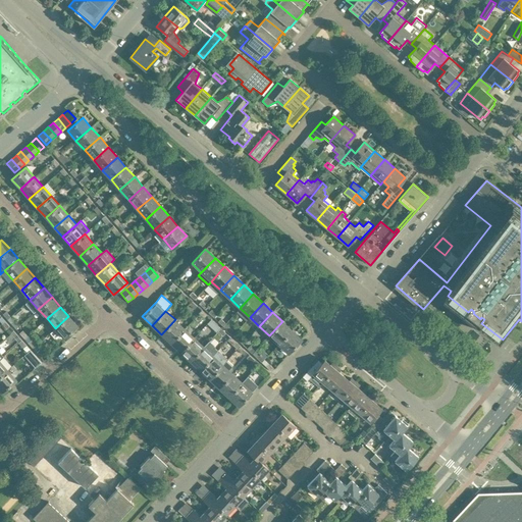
[(19,326),(11,316),(8,319),(16,328),(19,326)]
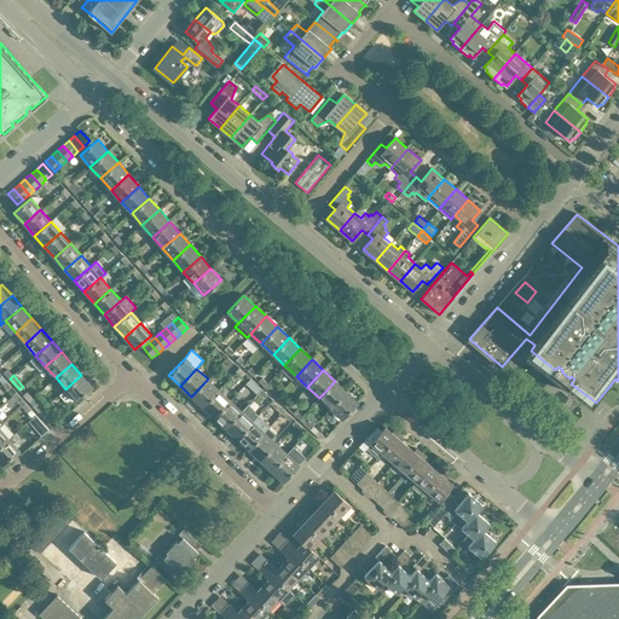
[(75,400),(92,387),(81,375),(65,389),(75,400)]
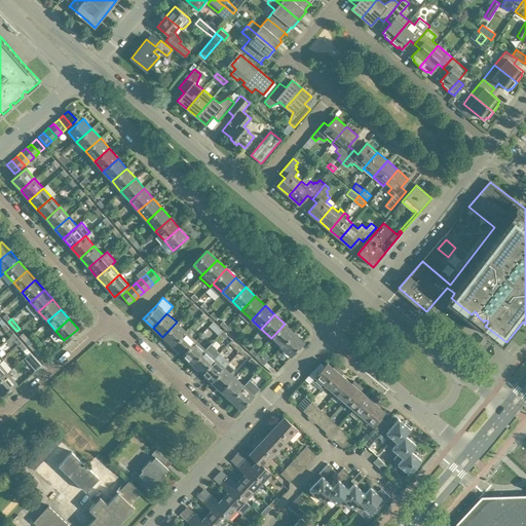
[(213,321),(210,326),(219,334),(220,333),(223,330),(218,326),(213,321)]
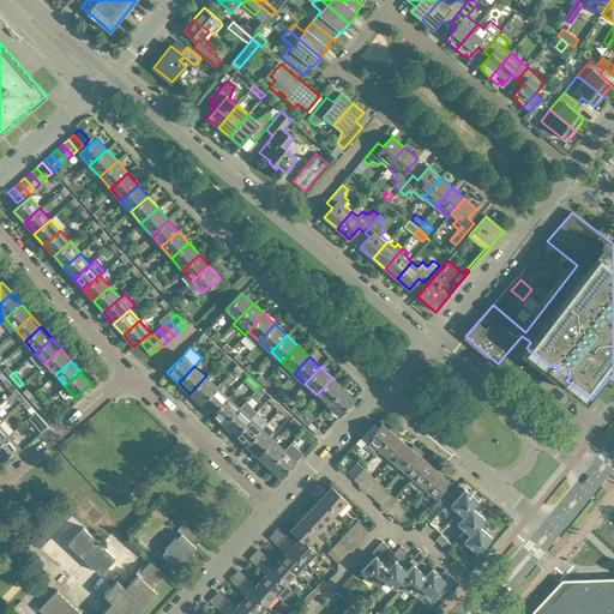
[(266,380),(260,374),(257,378),(263,384),(266,380)]
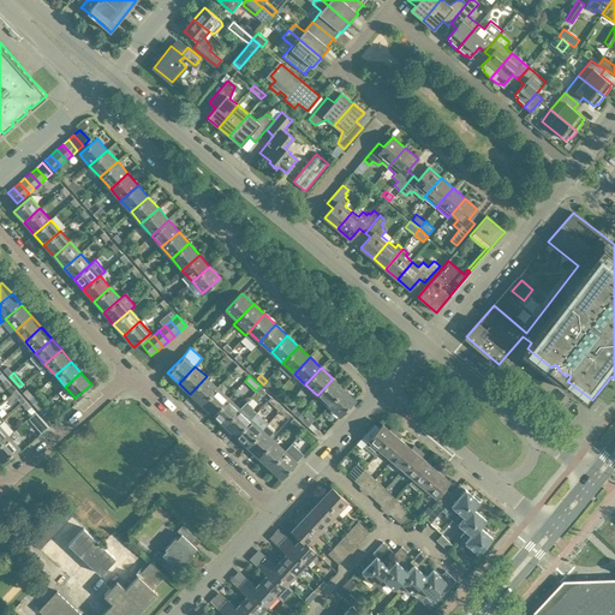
[(202,405),(218,387),(207,376),(190,394),(202,405)]
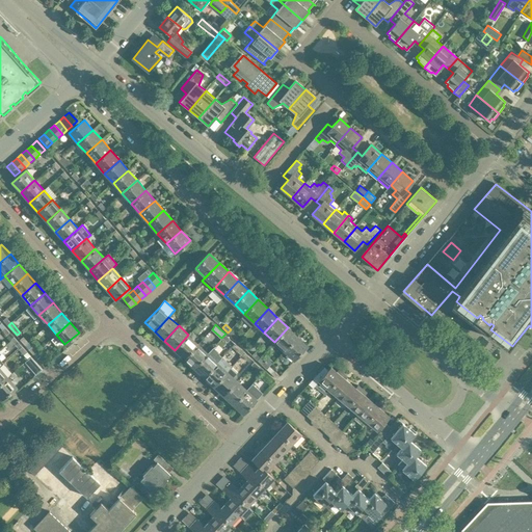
[(284,350),(297,336),(288,327),(274,342),(284,350)]
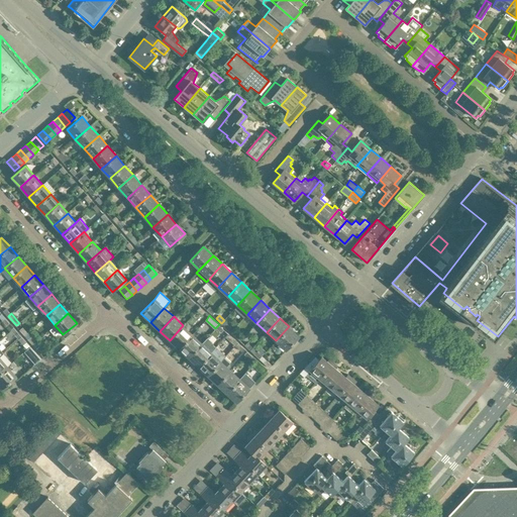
[(179,348),(193,334),(183,325),(170,340),(179,348)]
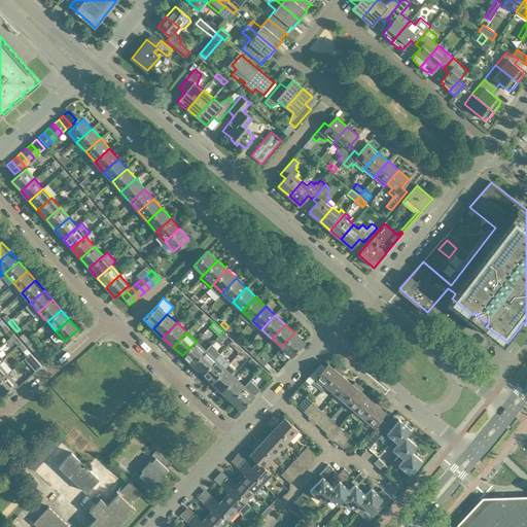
[(291,356),(304,343),(305,342),(294,332),(281,347),(291,356)]
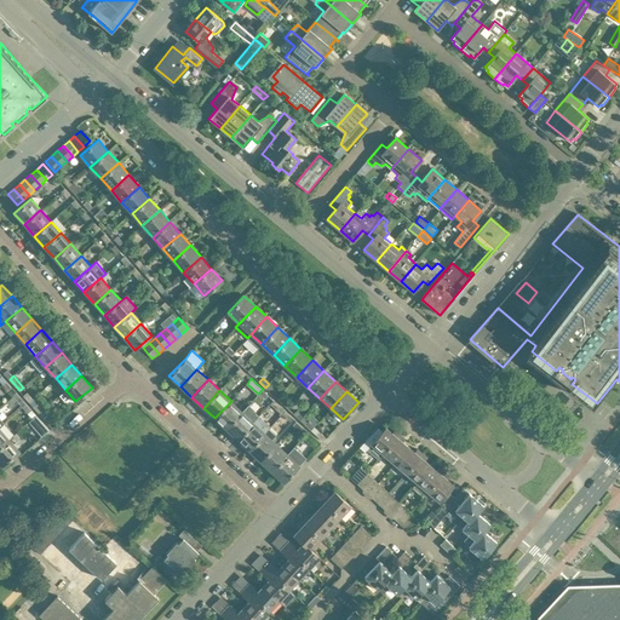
[(242,412),(231,401),(214,418),(227,429),(242,412)]
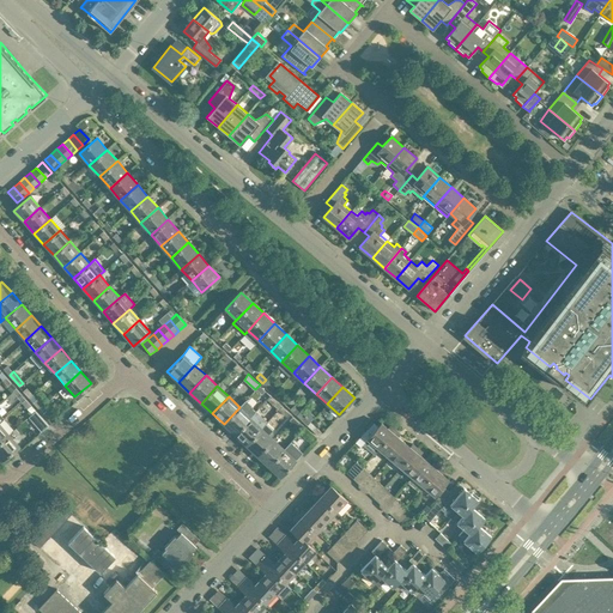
[(235,435),(250,418),(256,412),(253,408),(253,406),(246,400),(240,407),(224,424),(235,435)]
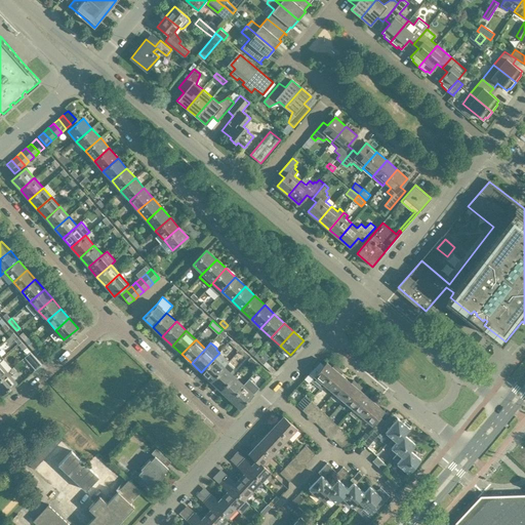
[(264,344),(260,350),(266,353),(270,347),(264,344)]
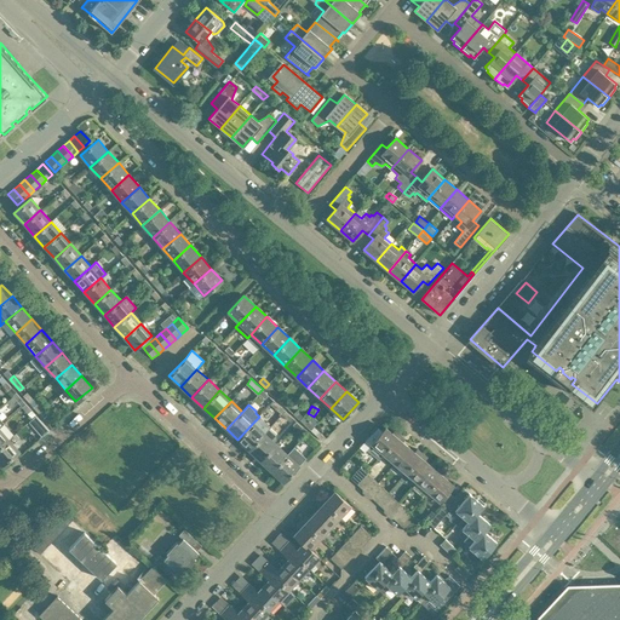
[(49,430),(36,415),(29,422),(41,437),(49,430)]
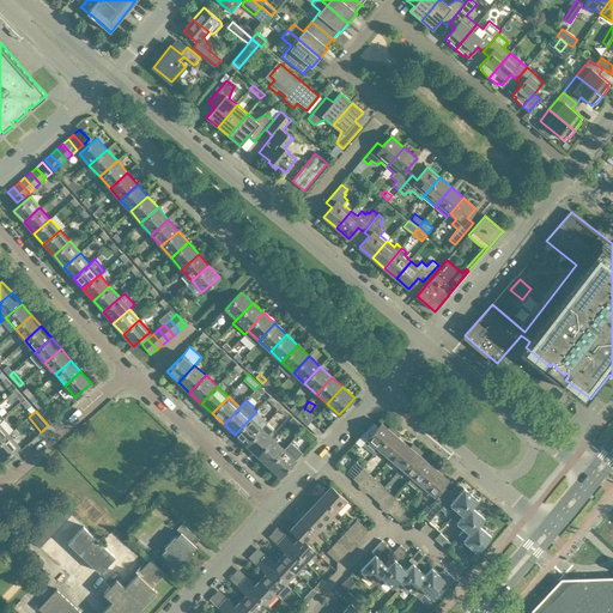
[(246,445),(262,429),(250,418),(235,435),(246,445)]
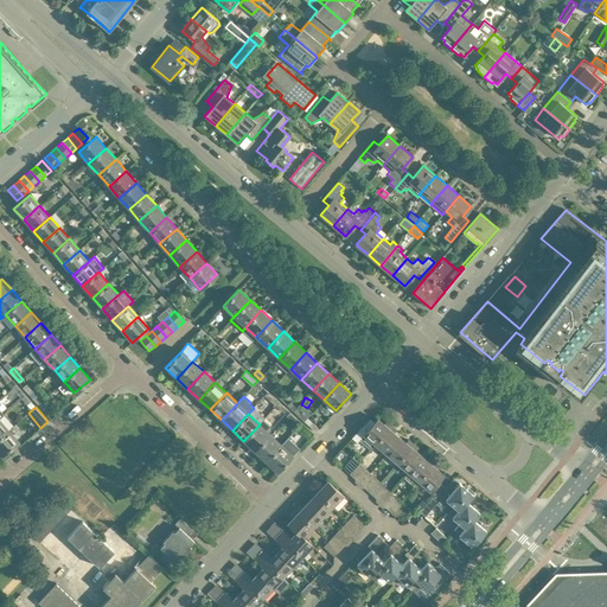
[(375,445),(391,426),(387,421),(384,425),(377,419),(375,422),(370,419),(352,438),(357,443),(364,435),(375,445)]
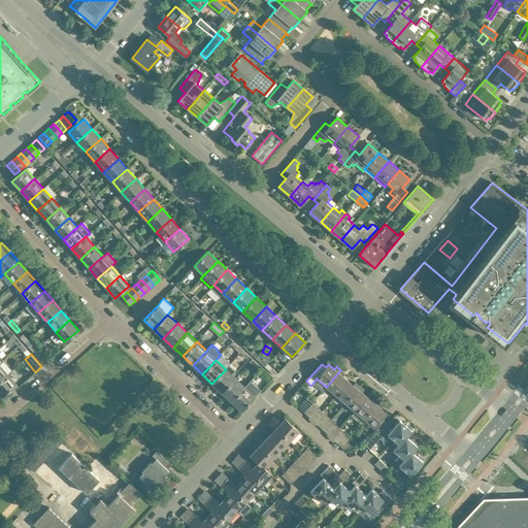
[(267,373),(262,368),(259,370),(265,376),(267,373)]
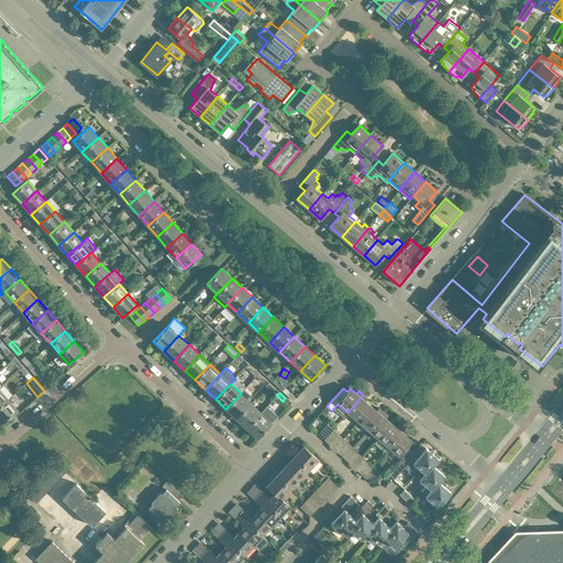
[(236,419),(251,404),(241,394),(225,409),(236,419)]
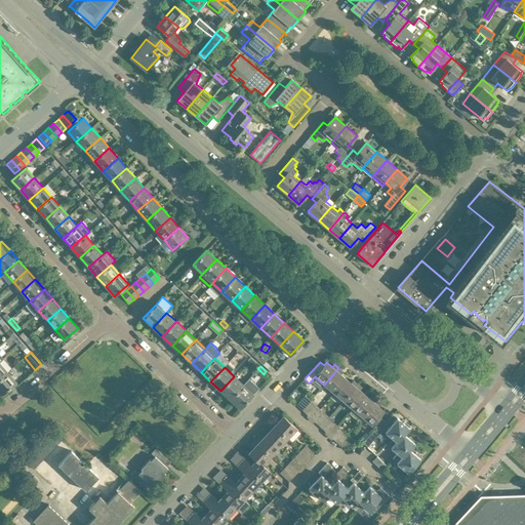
[(334,393),(346,378),(340,374),(342,371),(338,368),(324,385),(334,393)]
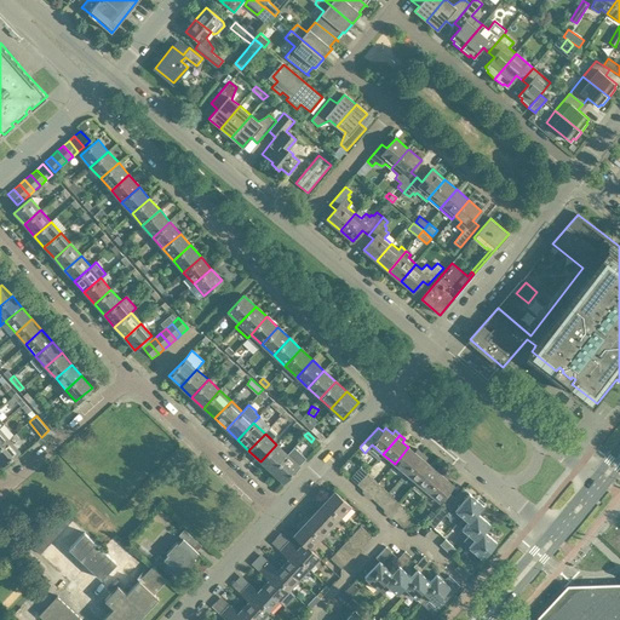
[(0,461),(3,465),(19,451),(9,438),(0,446),(0,461)]
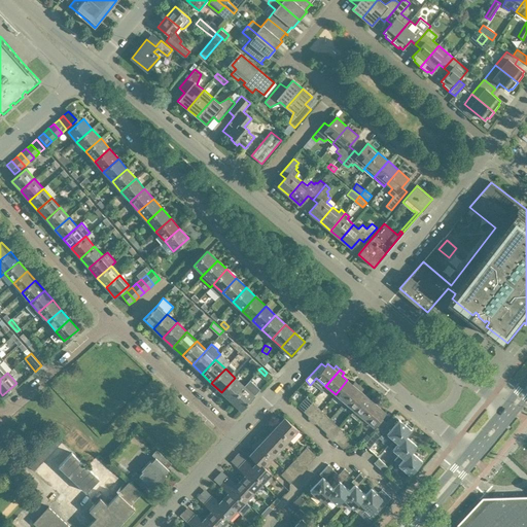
[(245,386),(244,386),(235,378),(221,392),(231,401),(245,386)]
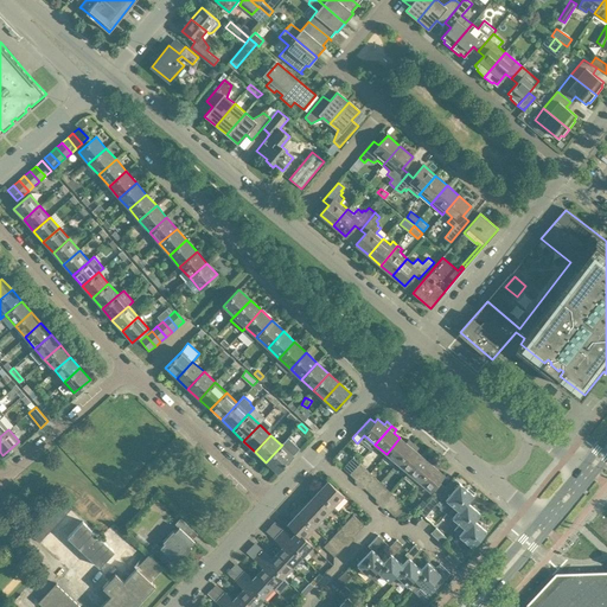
[(278,473),(293,455),(300,448),(288,438),(281,445),(282,445),(266,462),(278,473)]
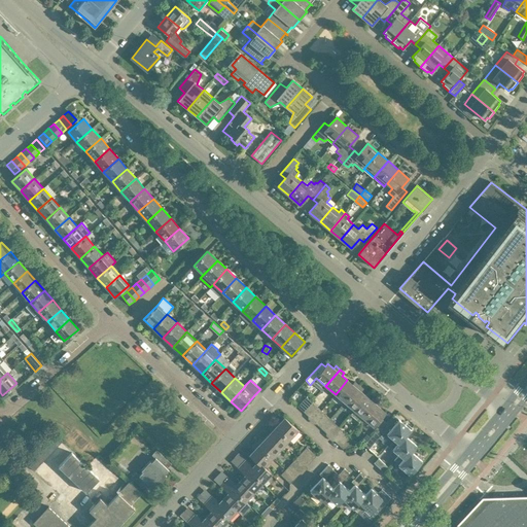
[(345,402),(358,386),(354,382),(352,384),(347,380),(336,394),(345,402)]
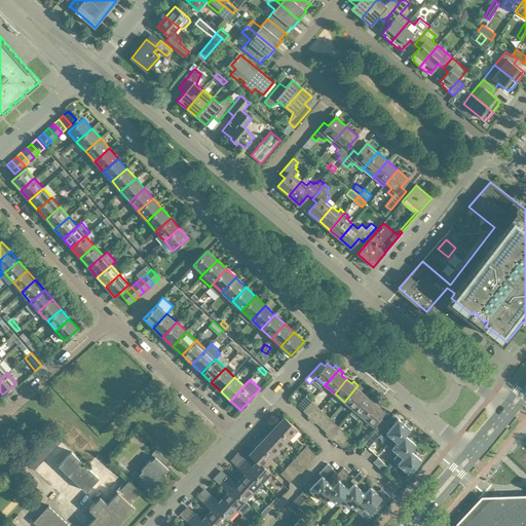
[(353,409),(365,395),(361,390),(363,388),(358,385),(344,402),(353,409)]
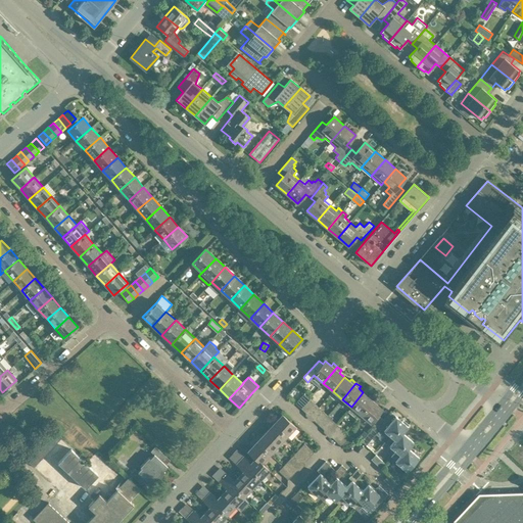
[(361,415),(375,398),(370,394),(368,397),(363,392),(351,407),(361,415)]
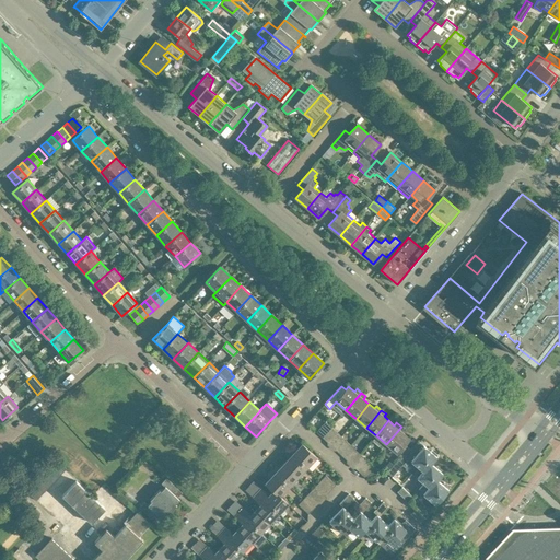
[(322,436),(331,427),(326,421),(316,432),(322,436)]
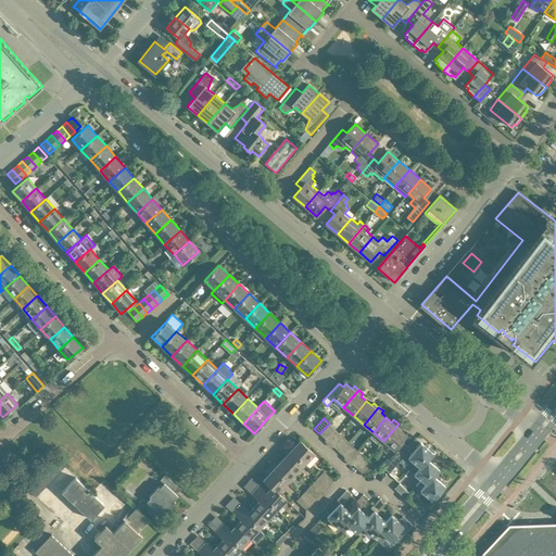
[(329,443),(339,433),(335,429),(329,424),(319,433),(329,443)]
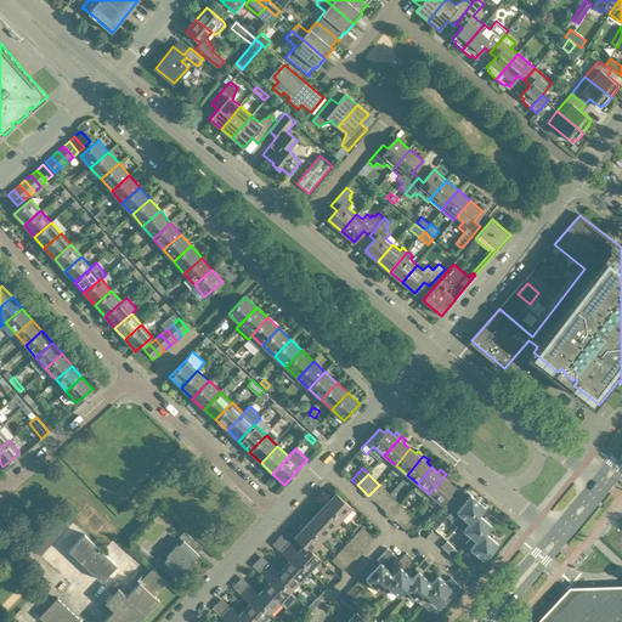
[(441,503),(454,486),(448,481),(451,478),(446,474),(429,493),(441,503)]
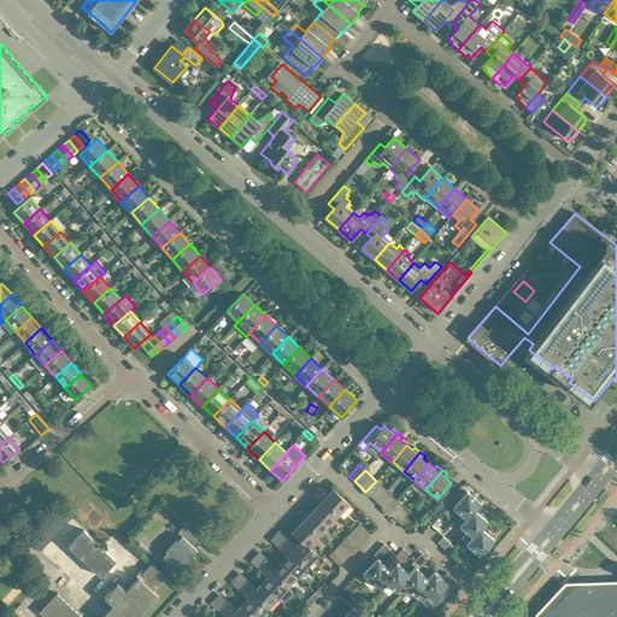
[(376,501),(387,491),(381,486),(376,481),(365,492),(376,501)]
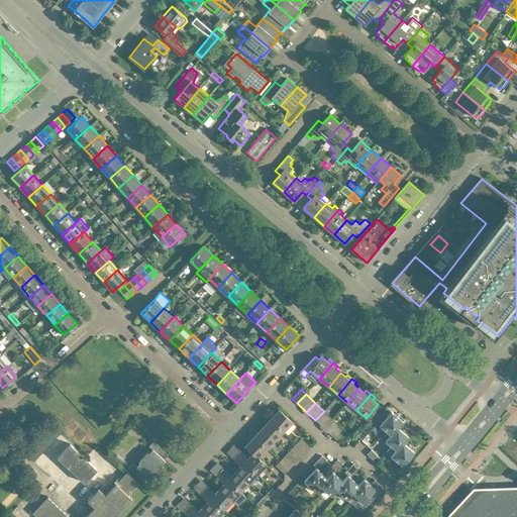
[(398,427),(403,421),(387,408),(375,422),(386,431),(391,435),(397,427),(398,427)]
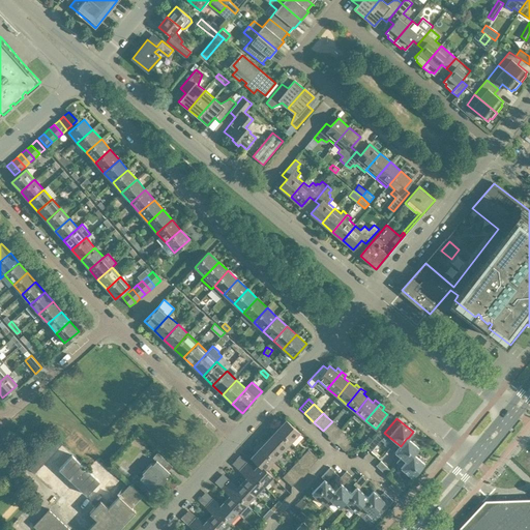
[(278,423),(274,428),(291,442),(299,433),(286,420),(281,425),(278,423)]
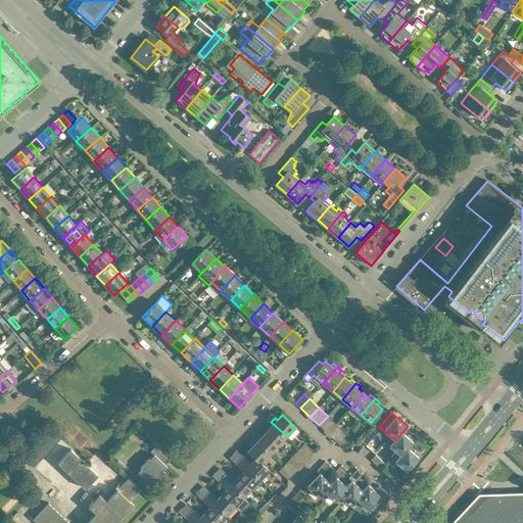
[(328,433),(337,424),(328,416),(319,425),(324,429),(328,433)]
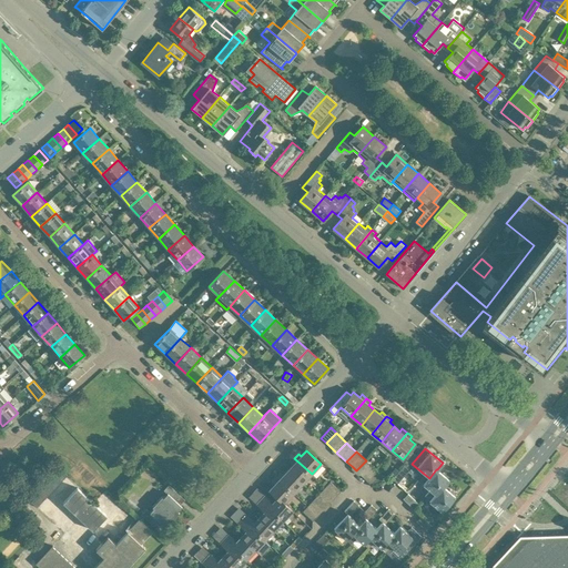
[(312,474),(294,458),(290,463),(292,465),(287,469),(302,484),(312,474)]
